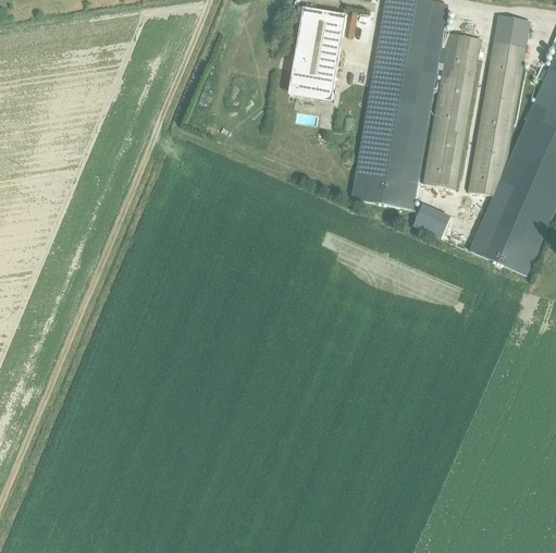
[(441,46),(443,31),(448,2),(435,0),(383,0),(350,197),(412,207),(414,207),(437,68),(441,46)]
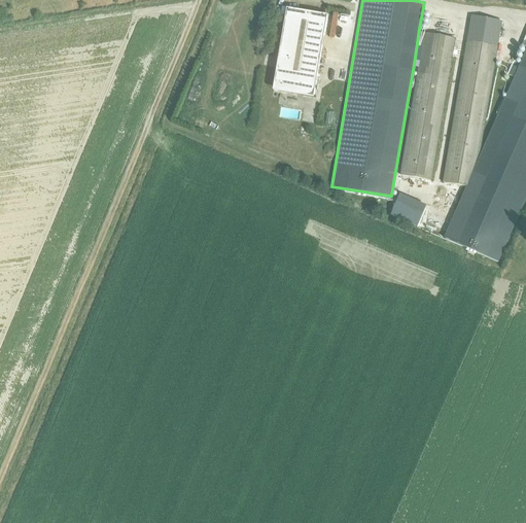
[(286,6),(273,88),(313,95),(315,83),(317,83),(319,74),(317,74),(327,12),(286,6)]
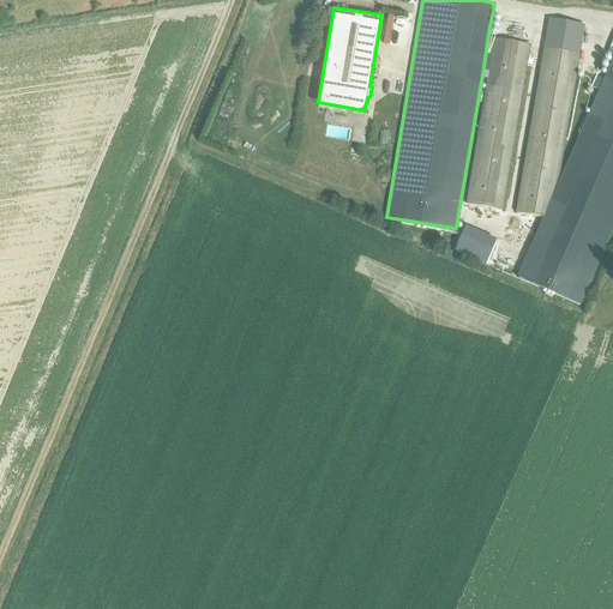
[(545,43),(580,49),(584,22),(550,16),(545,43)]
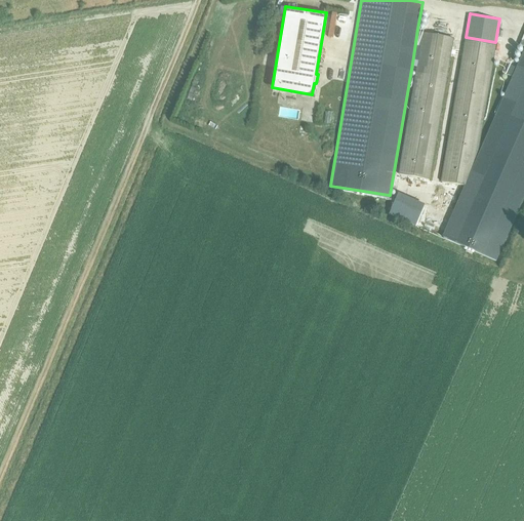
[(415,43),(412,64),(416,64),(398,171),(428,176),(452,35),(422,30),(417,29),(415,43)]
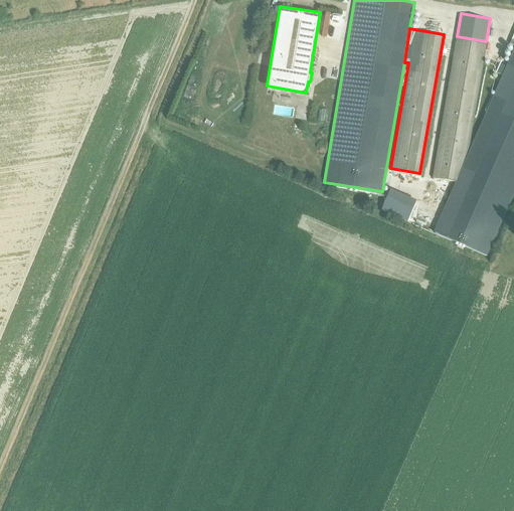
[(486,41),(457,36),(433,175),(456,179),(468,154),(470,150),(469,150),(486,41)]
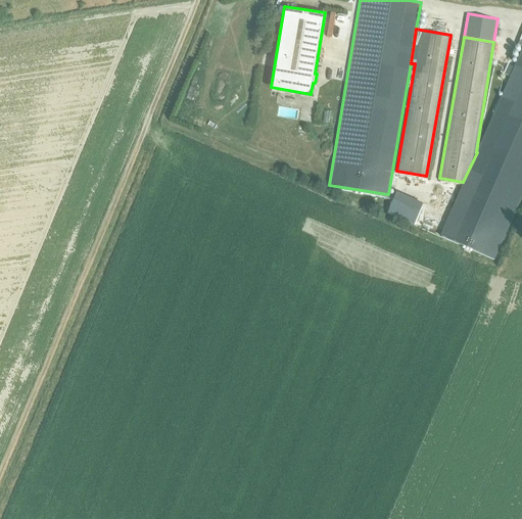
[(475,156),(463,182),(440,233),(494,257),(521,194),(521,46),(514,64),(509,62),(505,72),(510,74),(502,95),(477,152),(475,156)]
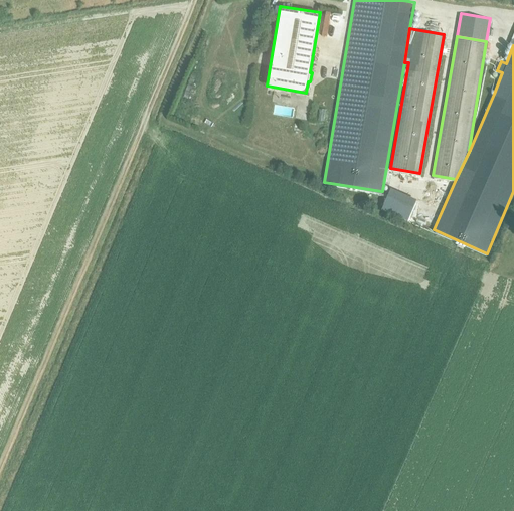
[(392,183),(383,206),(409,216),(419,193),(392,183)]
